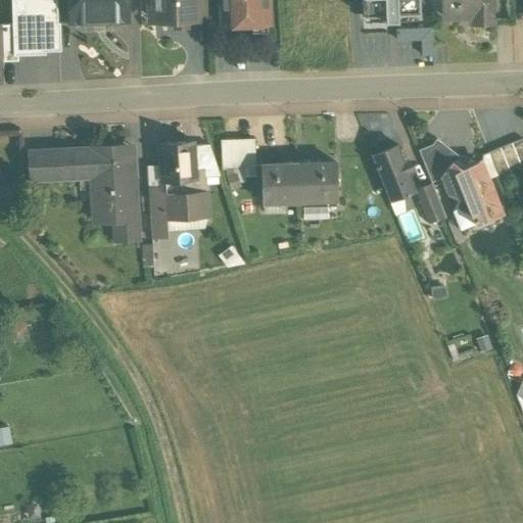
[(19,0),(13,0),(14,25),(15,53),(17,53),(32,53),(32,48),(42,47),(42,49),(58,49),(57,21),(56,0),(19,0)]
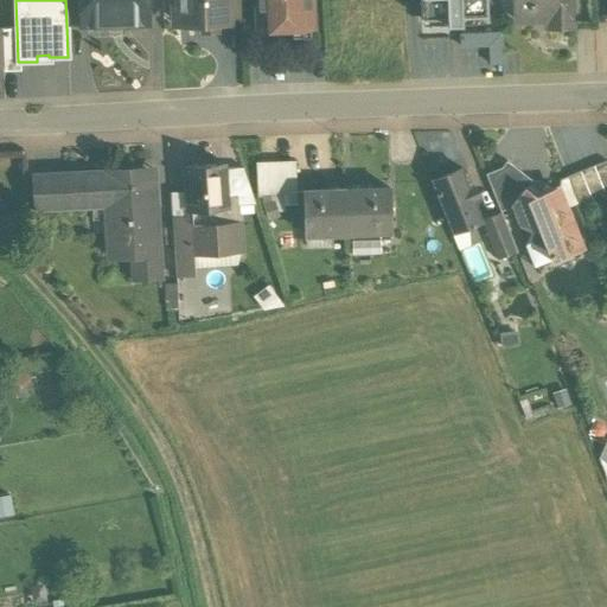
[(80,0),(65,0),(66,25),(81,25),(80,0)]
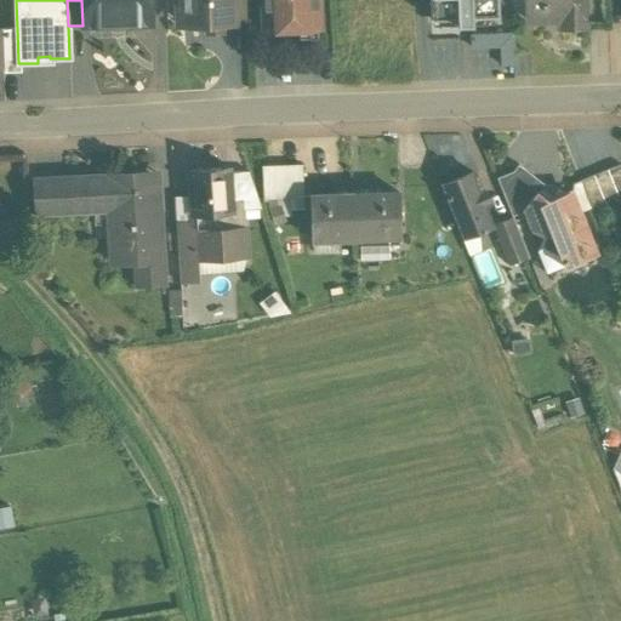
[(81,0),(83,26),(83,27),(152,24),(149,0),(81,0)]
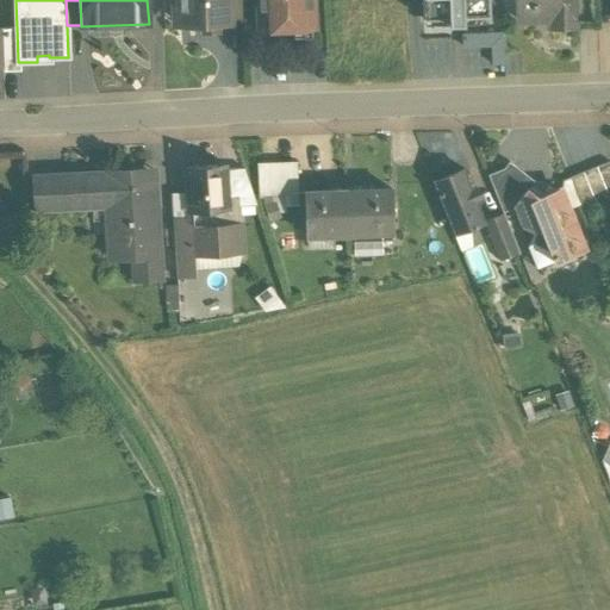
[(179,0),(180,24),(229,22),(229,19),(228,0),(179,0)]
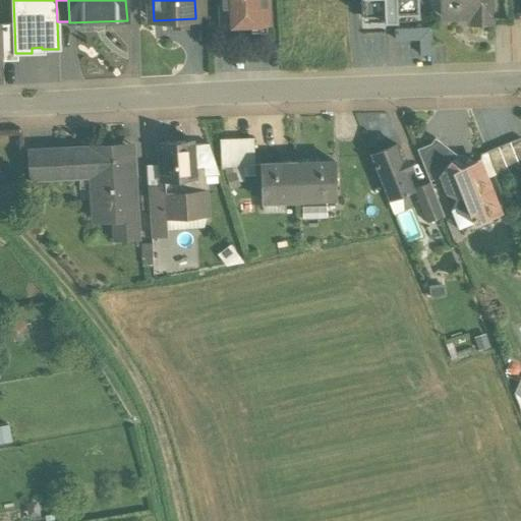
[(208,0),(194,0),(195,16),(209,16),(208,0)]
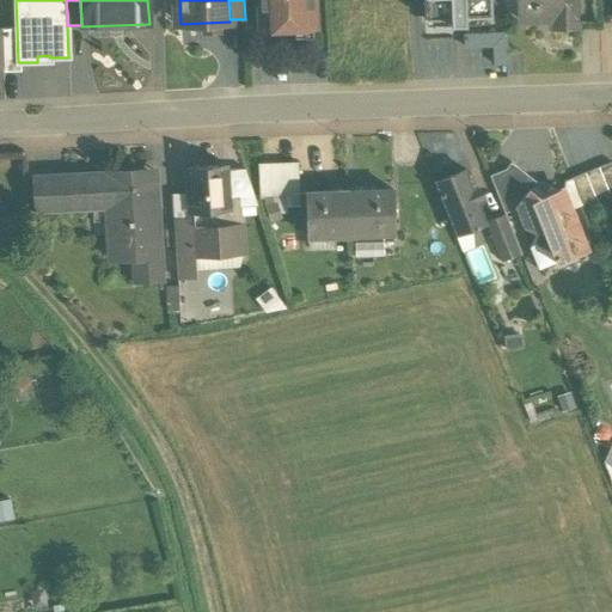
[(258,0),(261,28),(280,26),(280,36),(294,35),(294,25),(313,25),(312,0),(258,0)]
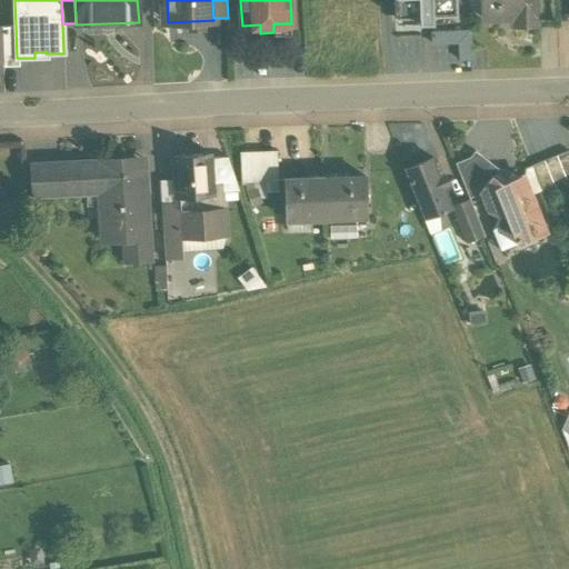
[(459,15),(457,0),(393,0),(396,19),(419,17),(419,23),(432,22),(432,17),(459,15)]
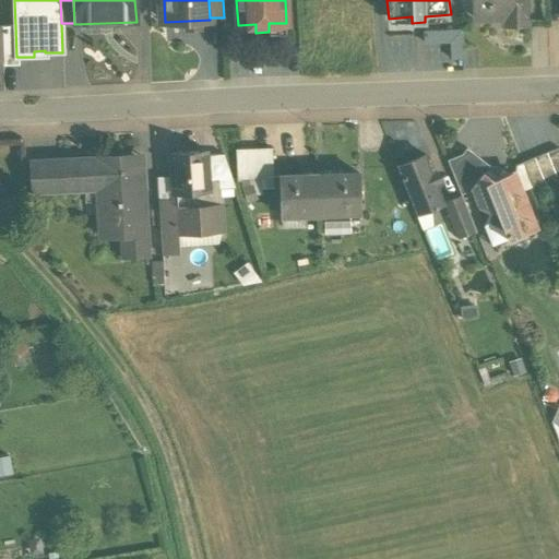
[(473,0),(475,19),(506,18),(506,25),(526,24),(525,0),(473,0)]
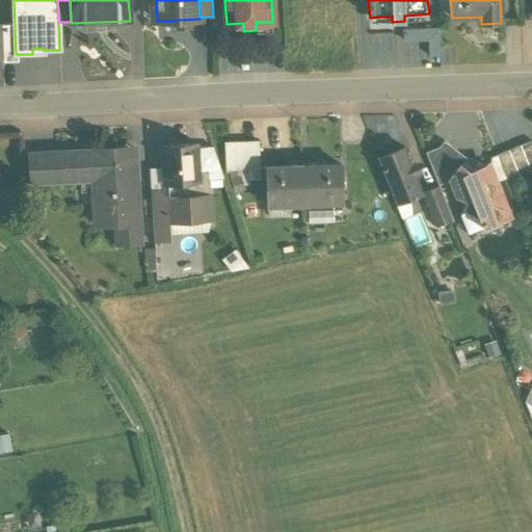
[(15,25),(2,25),(2,26),(3,59),(3,63),(18,62),(18,54),(16,54),(15,25)]
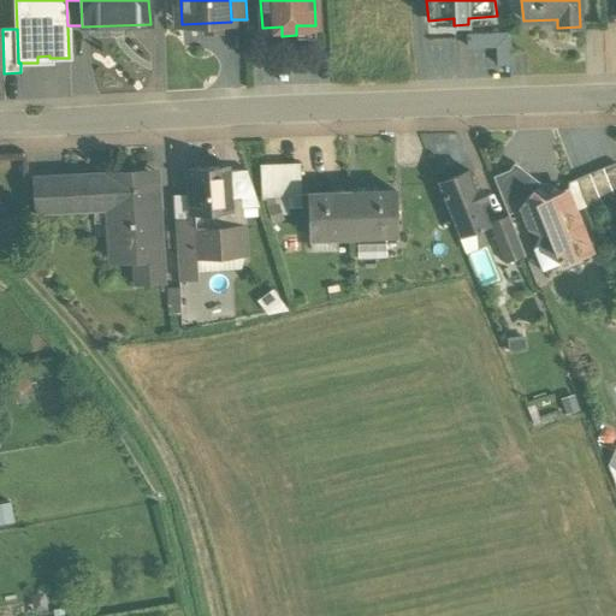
[(498,65),(510,64),(508,34),(467,36),(468,47),(497,46),(498,65)]
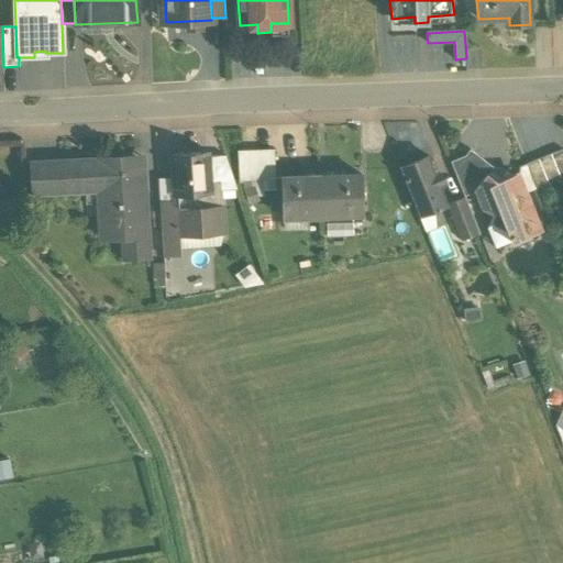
[(273,150),(255,151),(257,180),(274,179),(273,150)]
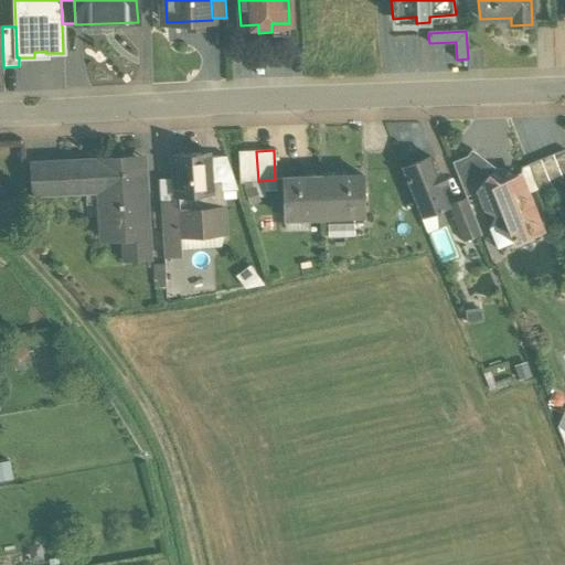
[(471,150),(467,156),(452,162),(466,196),(480,191),(478,187),(488,173),(490,176),(494,169),(471,150)]
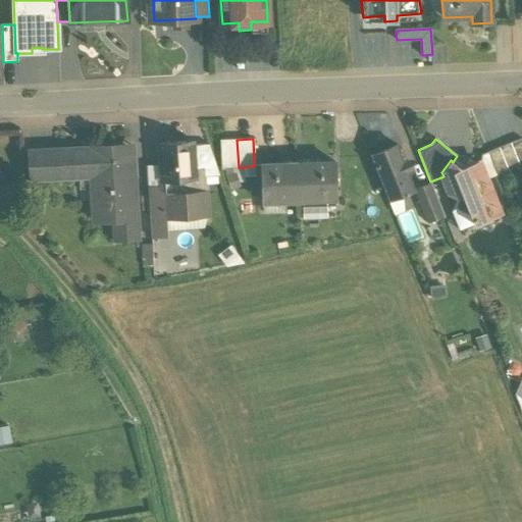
[(521,139),(487,152),(497,174),(521,164),(521,139)]
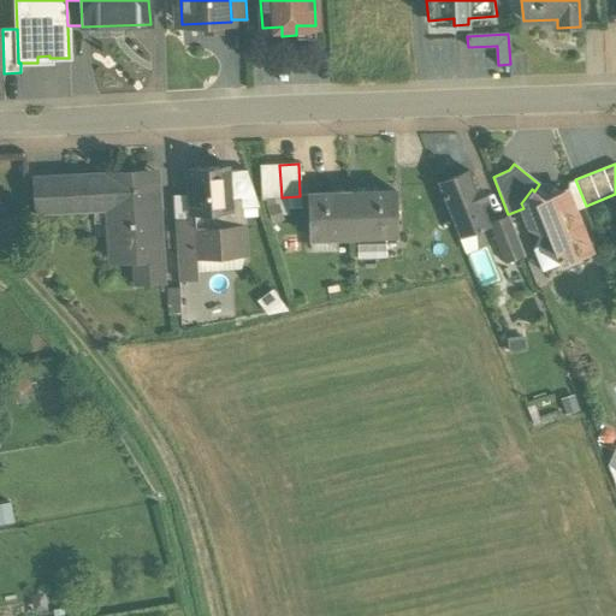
[(279,165),(261,166),(262,197),(282,197),(279,165)]
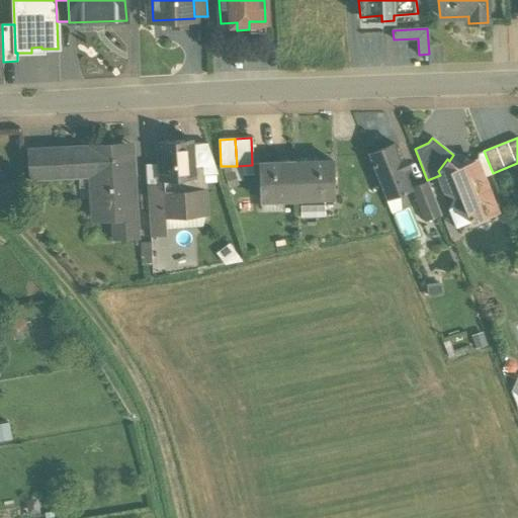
[(190,140),(158,142),(161,184),(163,217),(164,217),(205,213),(202,167),(192,168),(190,140)]
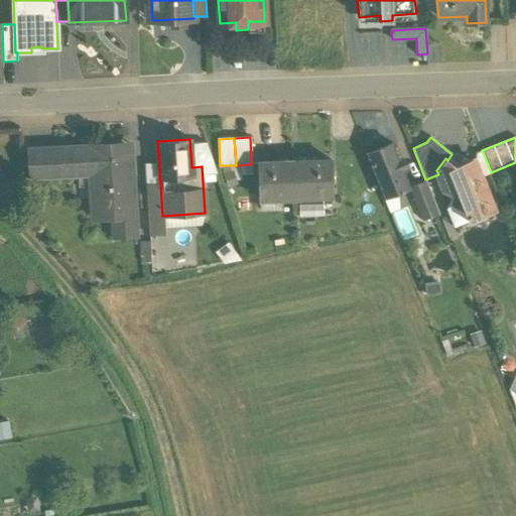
[(409,186),(393,143),(366,154),(383,197),(409,186)]
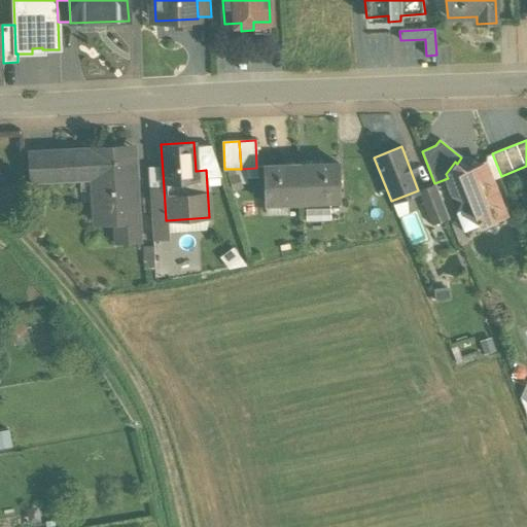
[(127,147),(55,151),(56,181),(79,180),(80,191),(93,190),(94,204),(113,203),(116,244),(139,243),(135,180),(129,181),(127,147)]
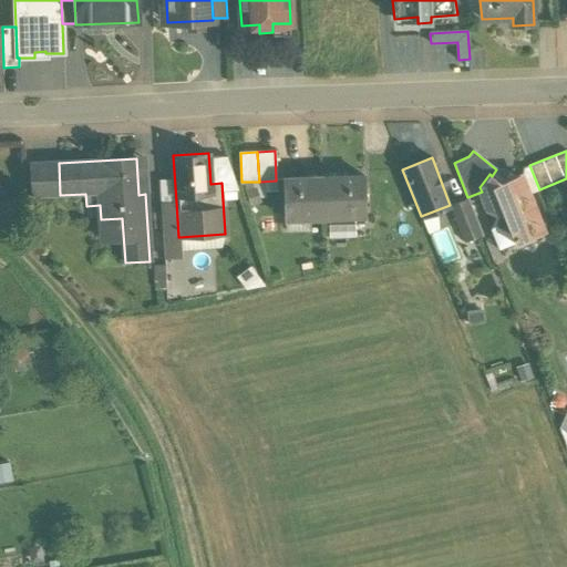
[(59,163),(29,164),(31,196),(60,195),(59,163)]
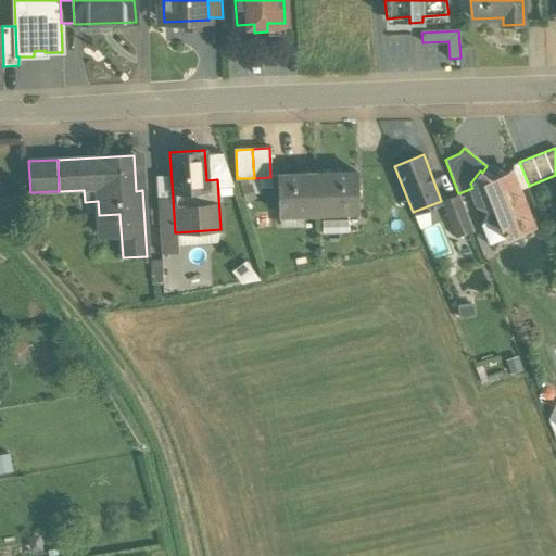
[(505,173),(498,168),(491,179),(482,173),(480,171),(470,184),(472,188),(481,207),(487,211),(493,209),(505,239),(531,228),(508,172),(505,173)]
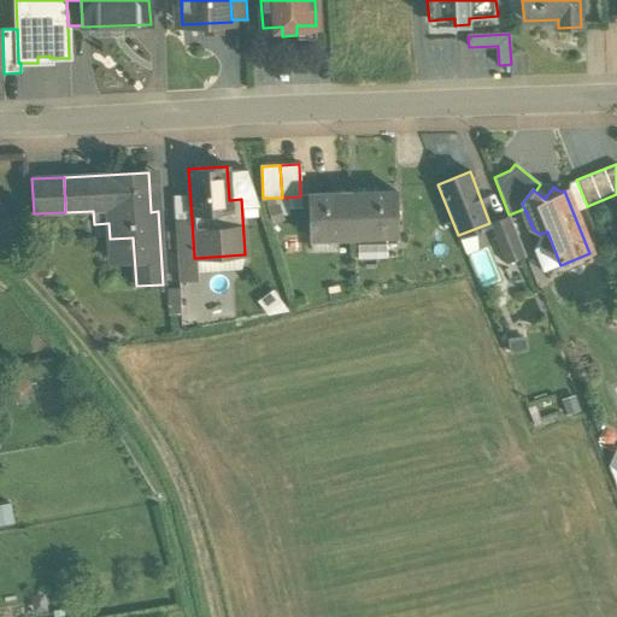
[(395,192),(366,192),(366,194),(352,194),(353,236),(397,235),(395,192)]
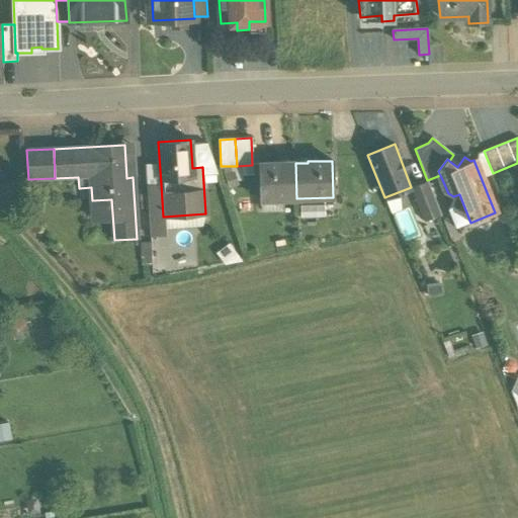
[(282,162),(258,163),(259,199),(296,198),(295,163),(282,164),(282,162)]
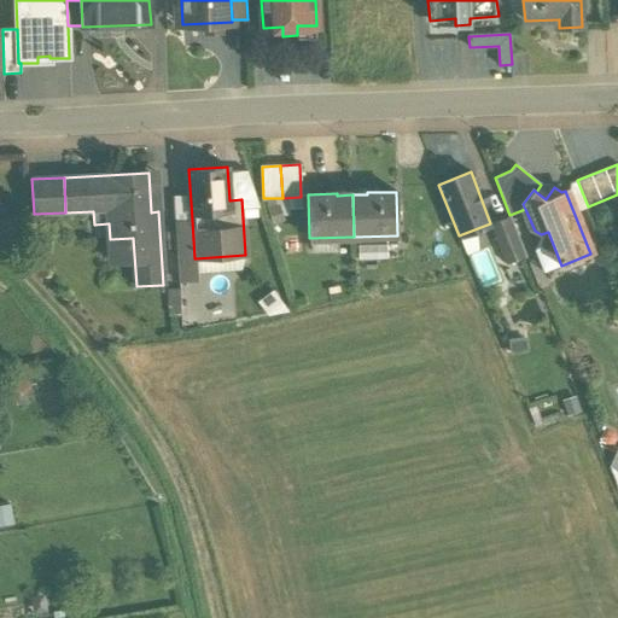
[(509,217),(490,226),(506,264),(525,256),(509,217)]
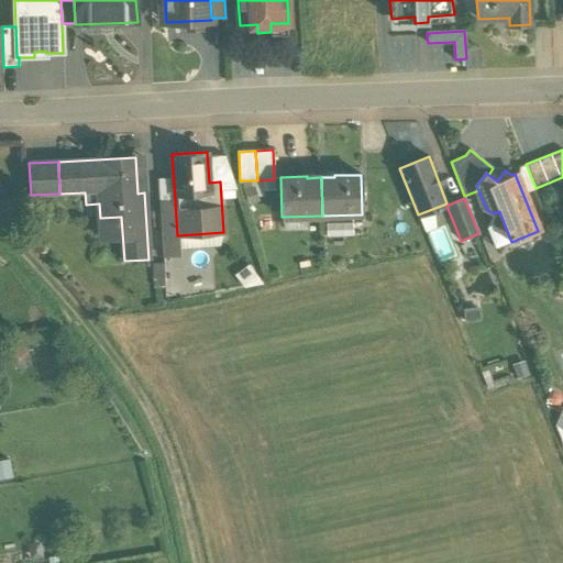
[(175,200),(159,201),(162,245),(179,244),(178,235),(177,235),(175,200)]
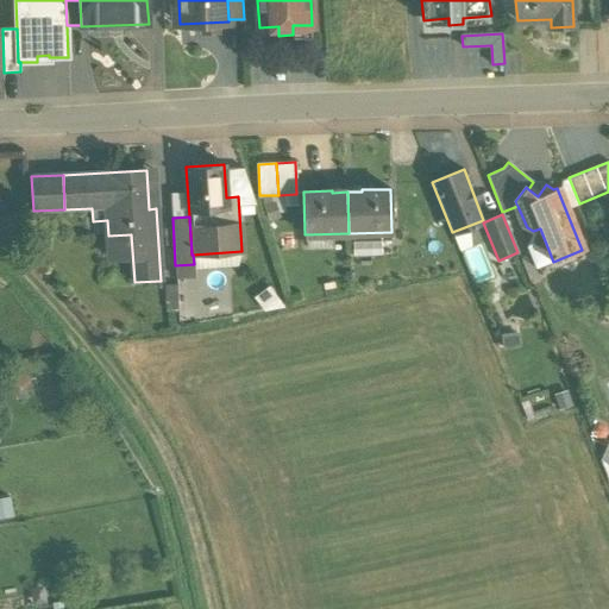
[(0,497),(0,518),(16,516),(13,496),(0,497)]
